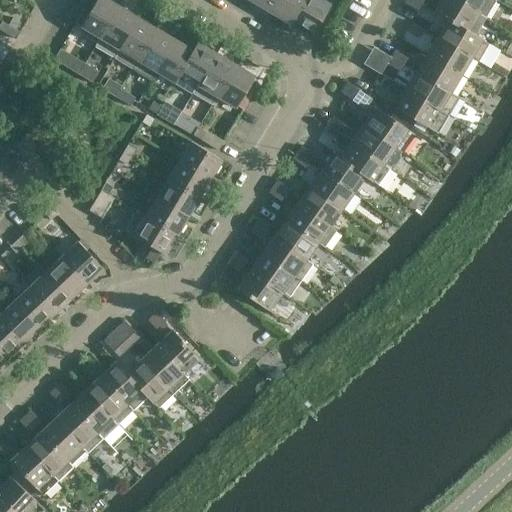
[(83,8),(75,22),(99,37),(118,6),(107,0),(81,0),(78,5),(83,8)]
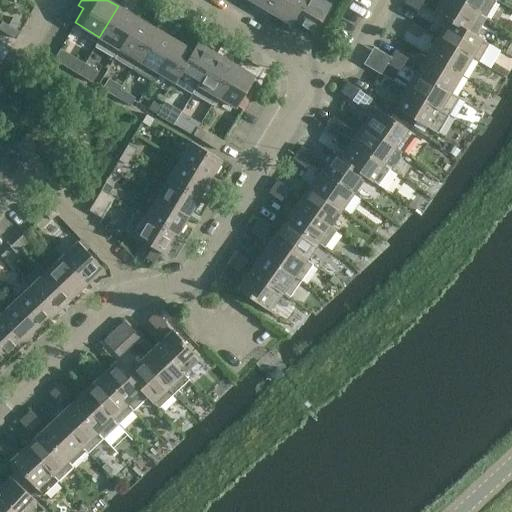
[(254,0),(254,2),(272,13),(280,0),(254,0)]
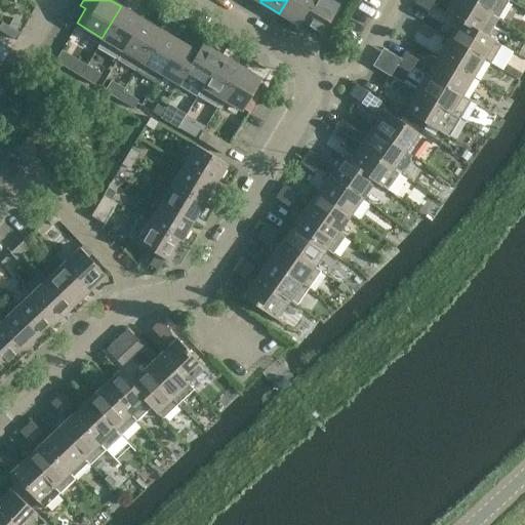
[(298,25),(313,0),(287,0),(279,13),(298,25)]
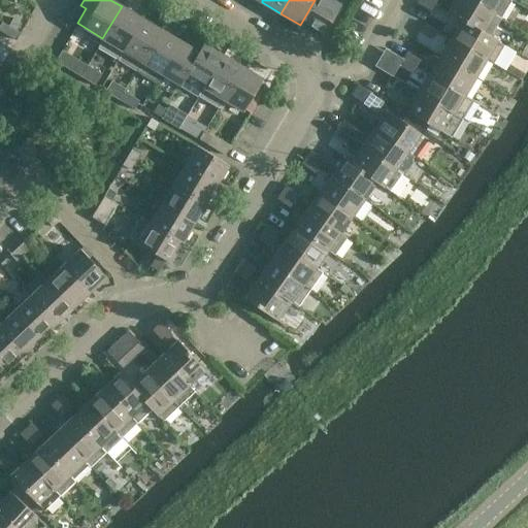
[(330,0),(315,0),(300,25),(321,37),(339,5),(330,0)]
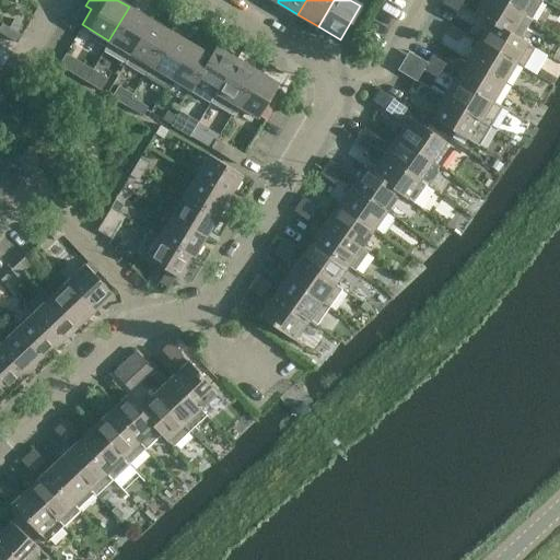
[(459,4),(452,0),(442,0),(441,2),(455,11),(459,4)]
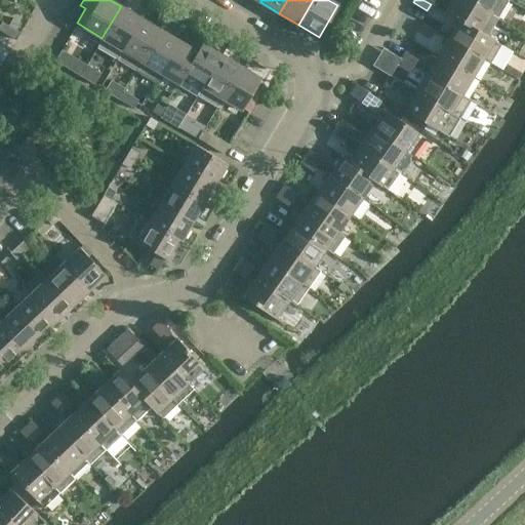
[(497,18),(490,14),(467,0),(450,0),(444,13),(457,21),(458,19),(479,33),(480,32),(486,35),(497,18)]
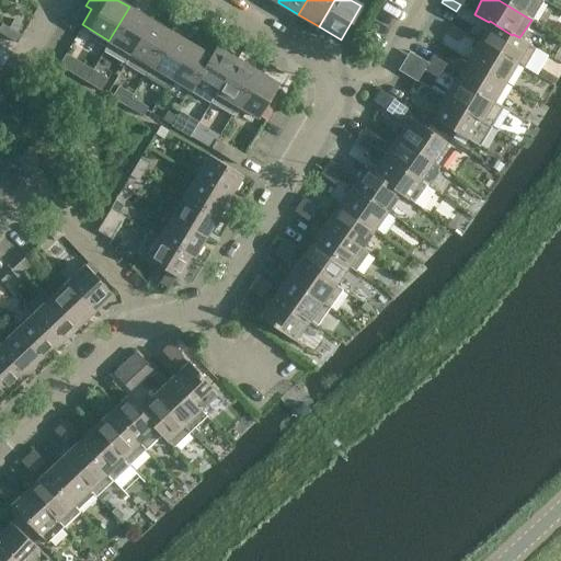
[(499,0),(524,15),(533,0),(499,0)]
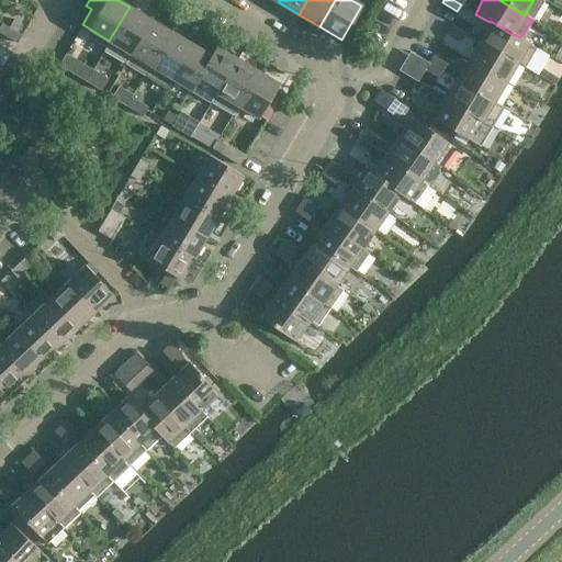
[(130,7),(109,41),(110,41),(104,51),(124,63),(149,19),(130,7)]
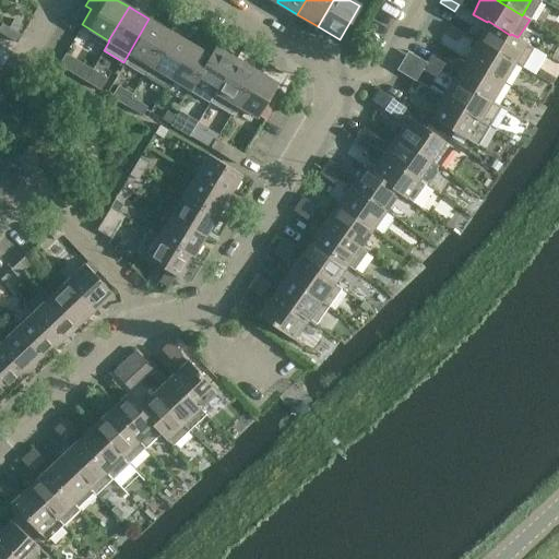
[(9,26),(18,32),(22,24),(13,19),(9,26)]
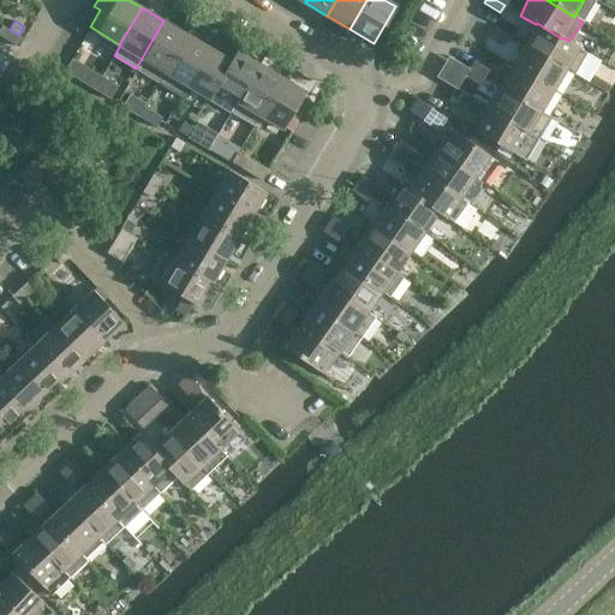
[(163,21),(136,69),(157,82),(186,34),(163,21)]
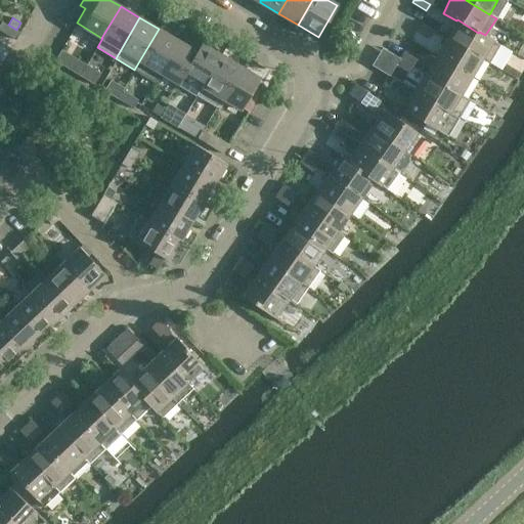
[(457,19),(456,20),(446,38),(482,58),(482,59),(488,63),(499,45),(493,41),(493,40),(485,35),(479,32),(478,33),(457,19)]
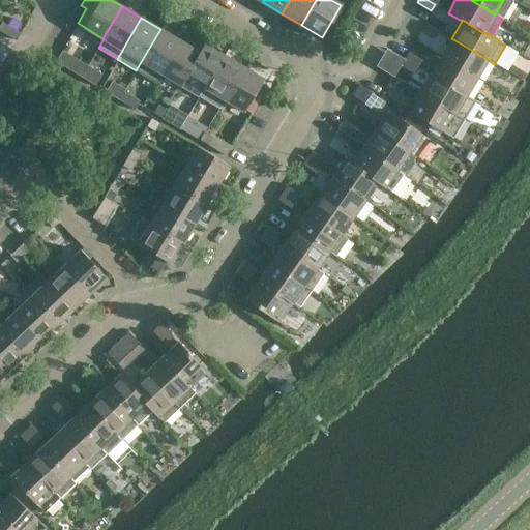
[(439,30),(425,22),(420,30),(434,38),(439,30)]
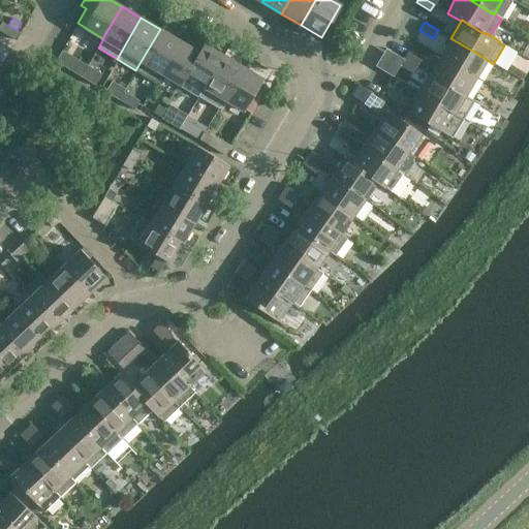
[(17,30),(8,25),(3,33),(11,38),(17,30)]
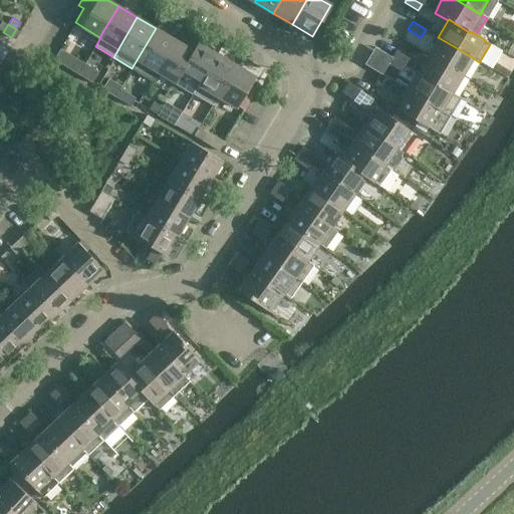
[(156,28),(132,68),(151,79),(156,71),(175,40),(156,28)]
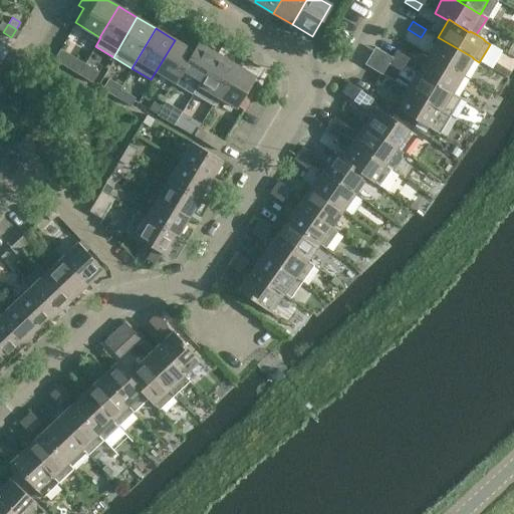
[(463,75),(473,58),(473,57),(438,37),(428,54),(463,75)]
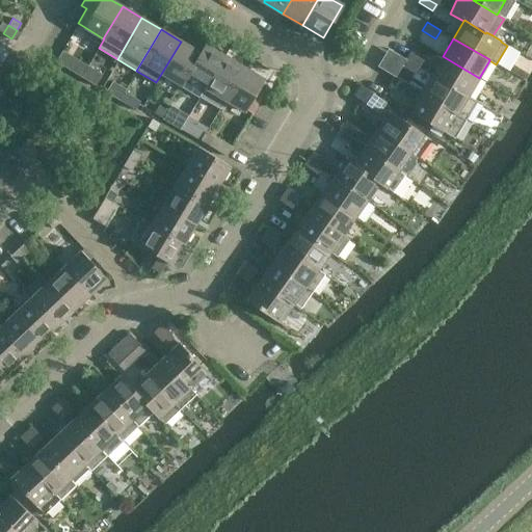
[(200,53),(198,52),(181,42),(161,74),(182,85),(187,77),(185,76),(200,53)]
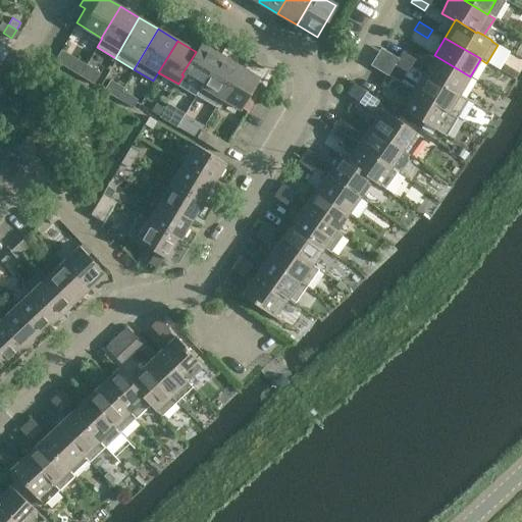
[(181,74),(184,75),(201,86),(219,54),(200,43),(195,51),(196,52),(181,74)]
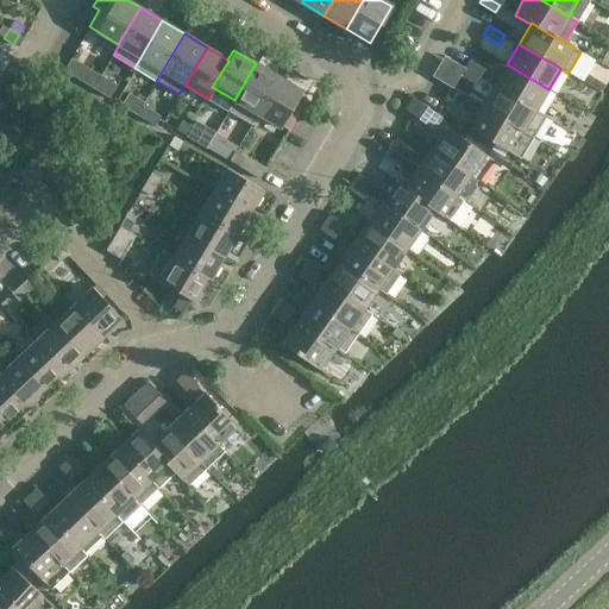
[(464,68),(479,76),(484,68),(469,60),(464,68)]
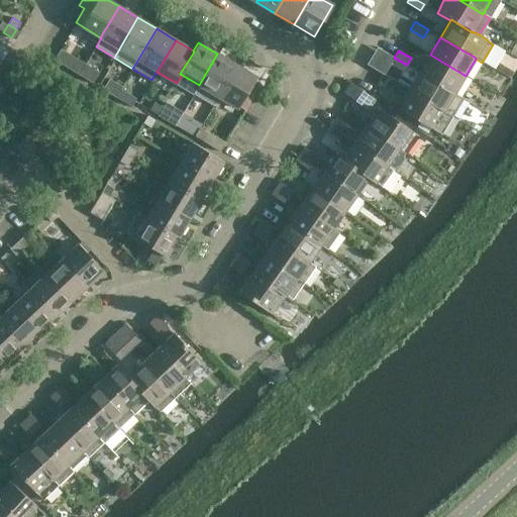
[(236,66),(217,54),(199,85),(194,94),(213,106),(219,97),(218,97),(236,66)]
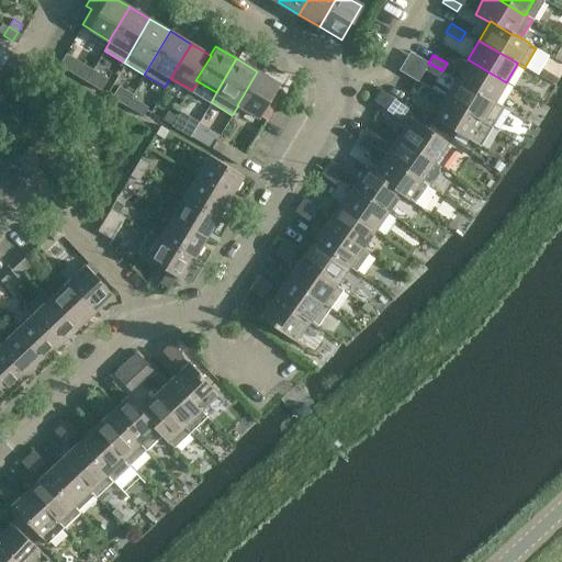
[(457,79),(494,102),(506,82),(468,59),(457,79)]
